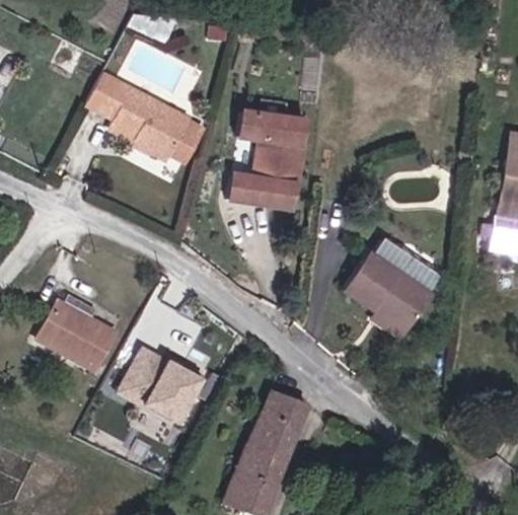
[(190,116),(100,72),(85,102),(136,135),(172,152),(190,116)]
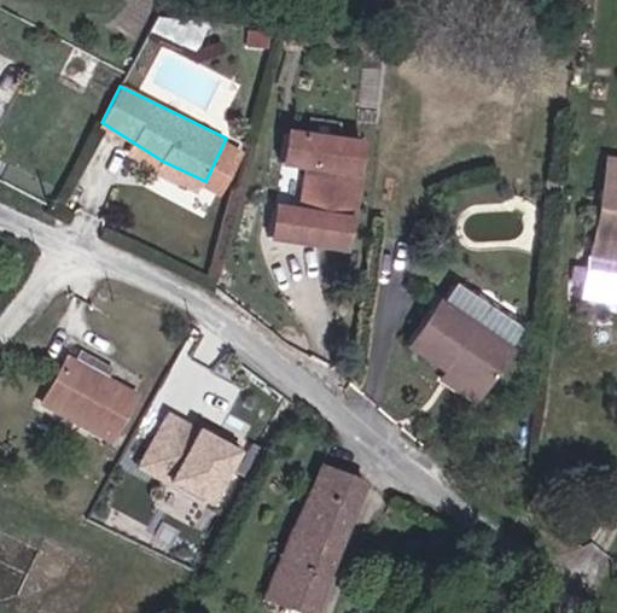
[(349,241),(364,139),(285,128),(281,159),(309,163),(303,205),(274,202),(269,229),(349,241)]
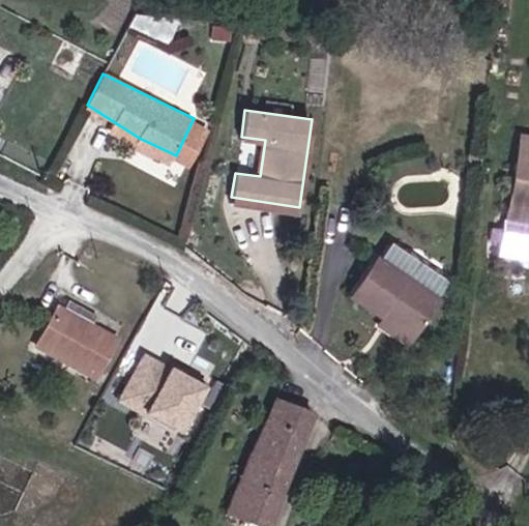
[(135,146),(171,164),(176,155),(139,138),(135,146)]
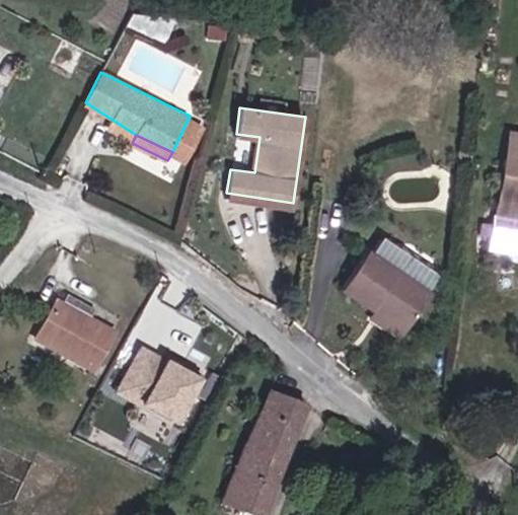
[(517,138),(508,137),(496,218),(492,227),(481,226),(479,238),(490,240),(488,253),(517,258),(517,138)]
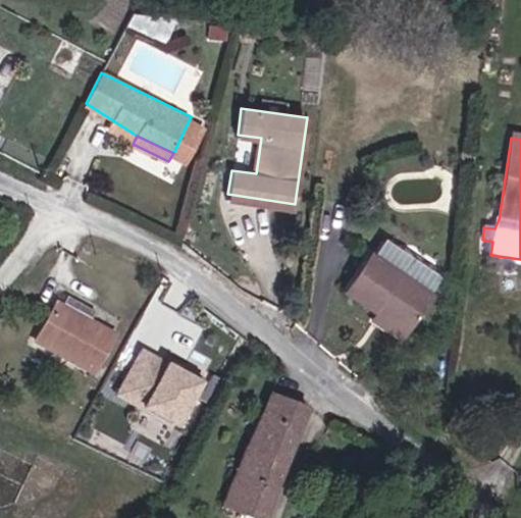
[(375,257),(344,304),(375,323),(408,343),(429,305),(399,286),(406,273),(375,257)]
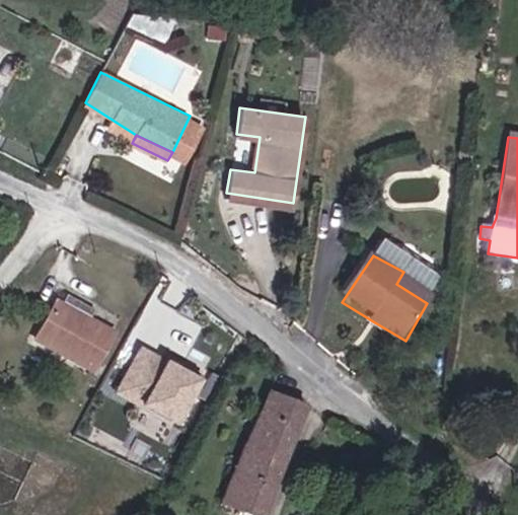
[(123,338),(101,325),(107,316),(76,298),(72,307),(66,304),(45,341),(101,374),(123,338)]
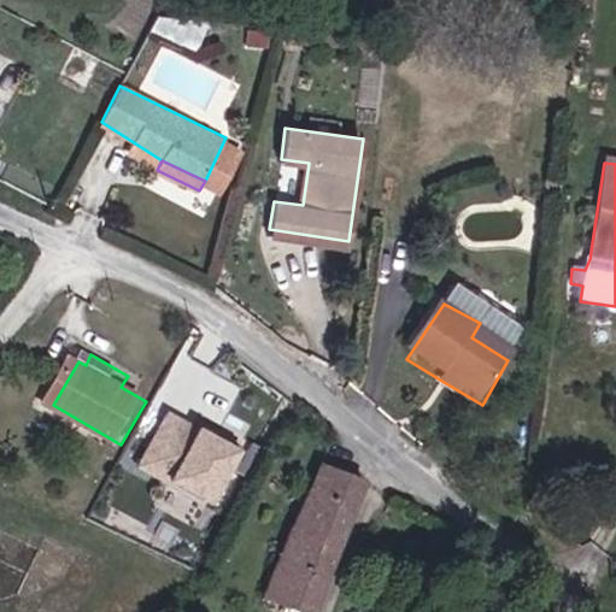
[(474,419),(482,405),(444,382),(436,395),(474,419)]
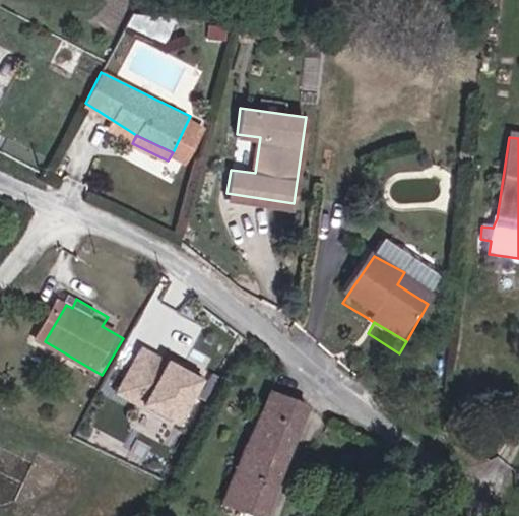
[(207,376),(142,342),(118,389),(183,423),(207,376)]
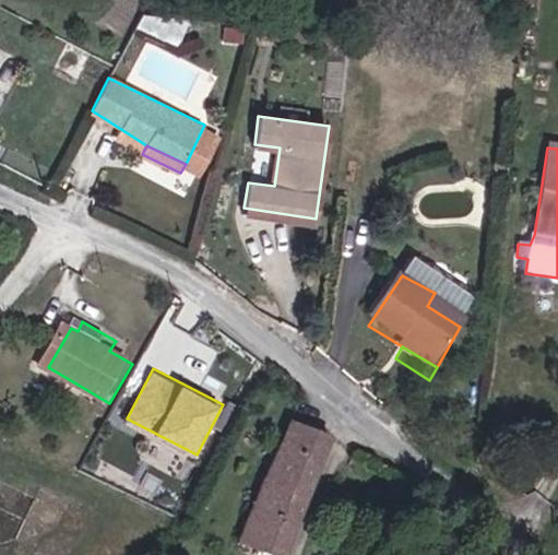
[(293,418),(239,554),(284,554),(330,434),(293,418)]
